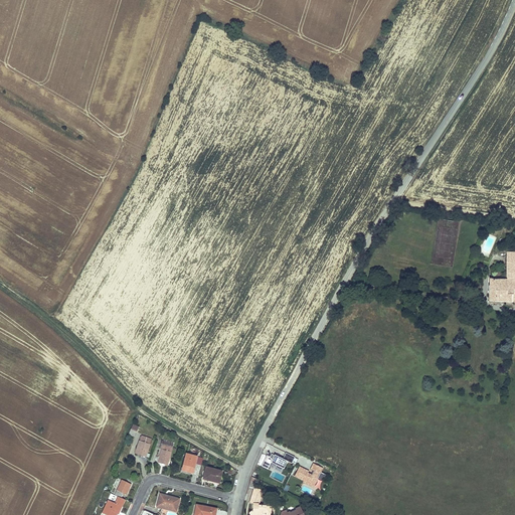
[(514,252),(506,252),(506,281),(489,281),(489,304),(506,304),(506,301),(514,301),(514,304),(514,252)]
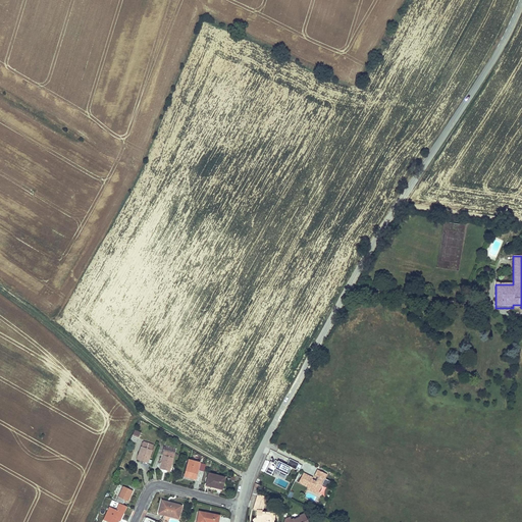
[(129,440),(137,444),(140,432),(134,430),(129,440)]
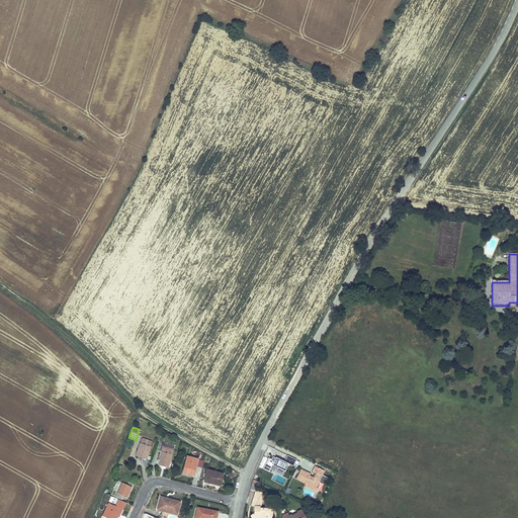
[(143,438),(136,456),(147,459),(153,441),(143,438)]
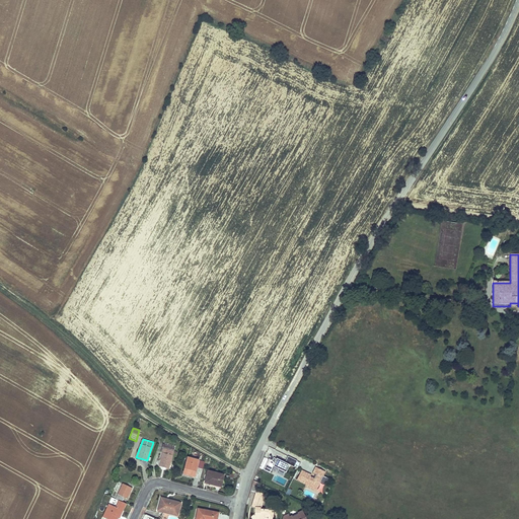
[(163,447),(159,465),(169,468),(174,450),(163,447)]
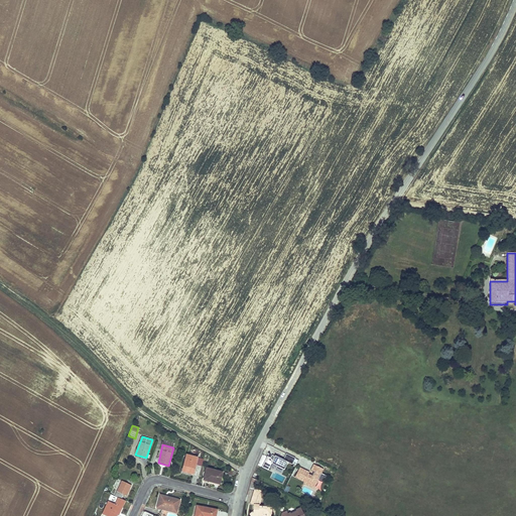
[(186,455),(182,471),(194,474),(198,458),(186,455)]
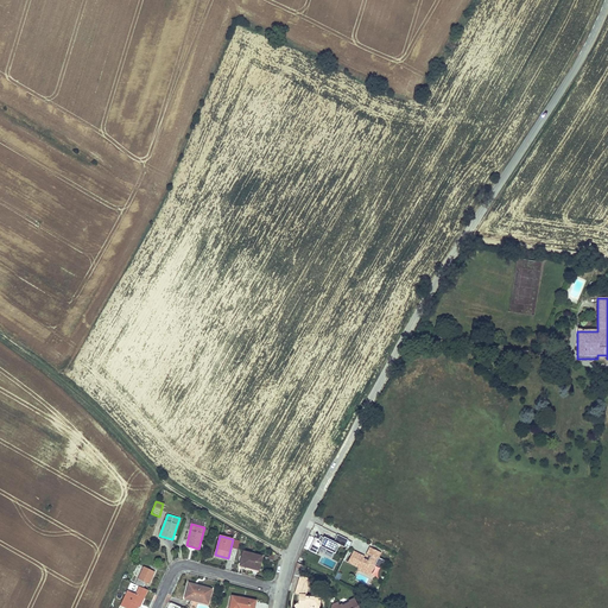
[(350,540),(340,536),(335,543),(325,538),(322,537),(321,540),(317,538),(310,551),(317,555),(322,546),(336,555),(341,545),(346,549),(350,540)]
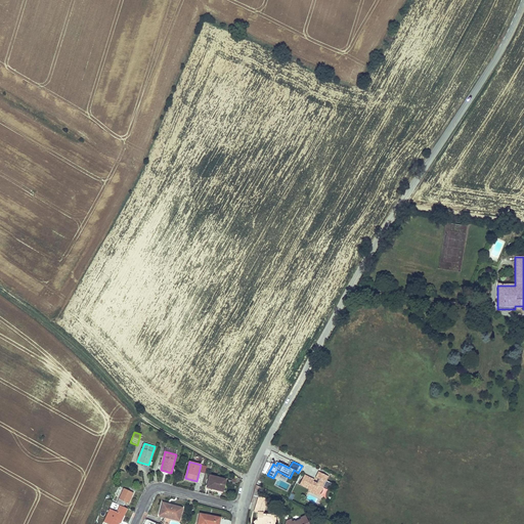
[(315,481),(306,476),(302,485),(311,490),(310,491),(320,496),(324,487),(330,490),(333,484),(328,481),(330,477),(320,473),(317,479),(320,480),(318,484),(315,482),(315,481)]
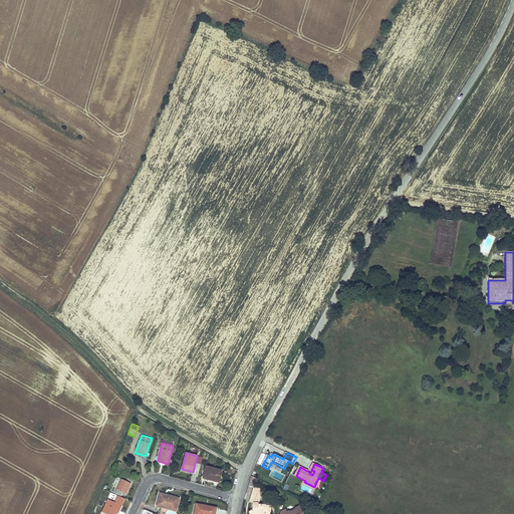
[(206,466),(203,478),(208,479),(209,477),(210,477),(210,479),(219,481),(222,470),(206,466)]
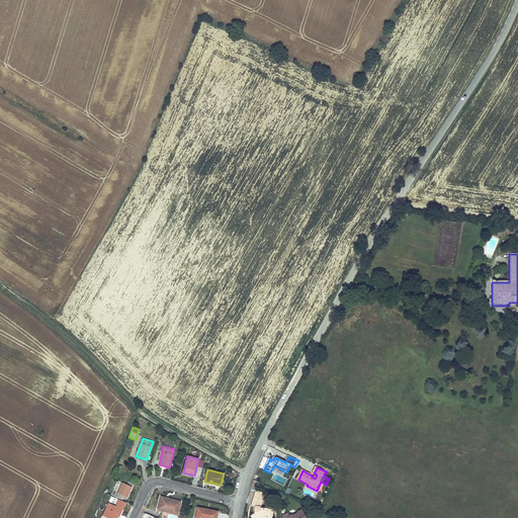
[(122,483),(115,497),(119,499),(122,501),(124,496),(127,497),(133,487),(122,483)]
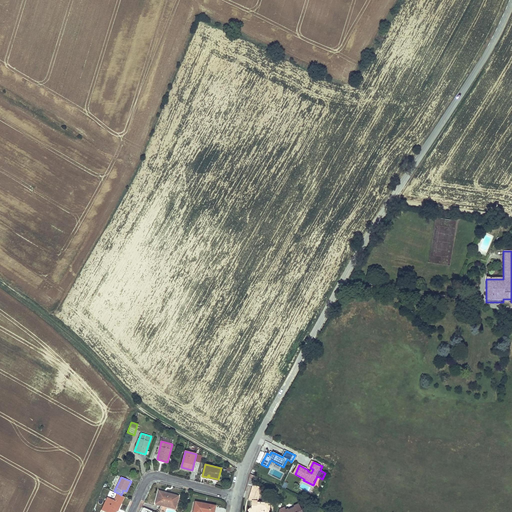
[(253,485),(249,499),(252,500),(251,506),(248,509),(250,511),(257,511),(260,511),(263,511),(262,511),(268,511),(269,502),(264,501),(264,502),(257,502),(257,500),(261,487),(253,485)]
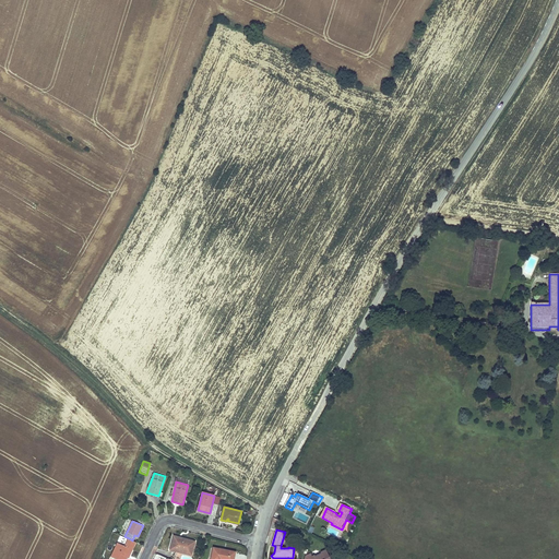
[(118,543),(111,557),(116,558),(126,558),(127,557),(131,548),(132,549),(135,543),(132,540),(129,538),(125,546),(118,543)]
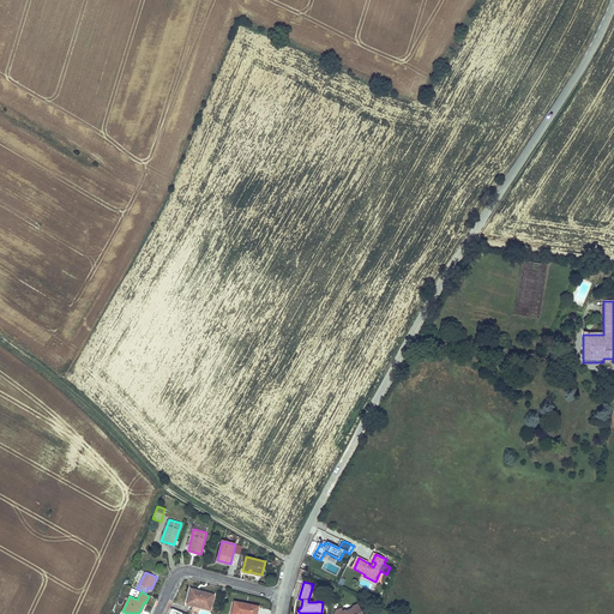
[(191,591),(187,603),(210,609),(214,595),(202,591),(202,594),(191,591)]
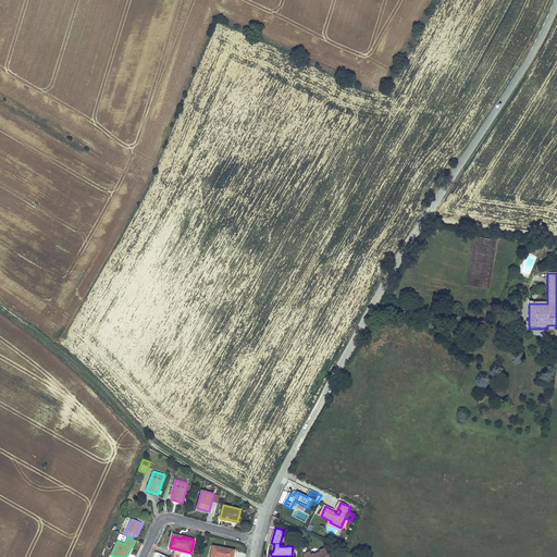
[(213,546),(210,556),(233,556),(235,551),(213,546)]
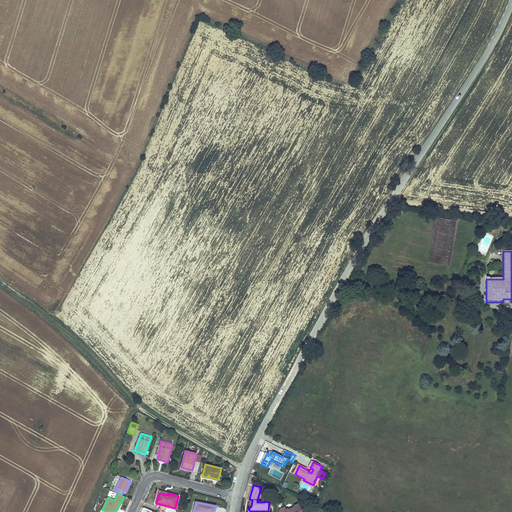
[(280,509),(278,511),(302,511),(299,503),(294,506),(294,507),(289,510),(286,511),(280,509)]
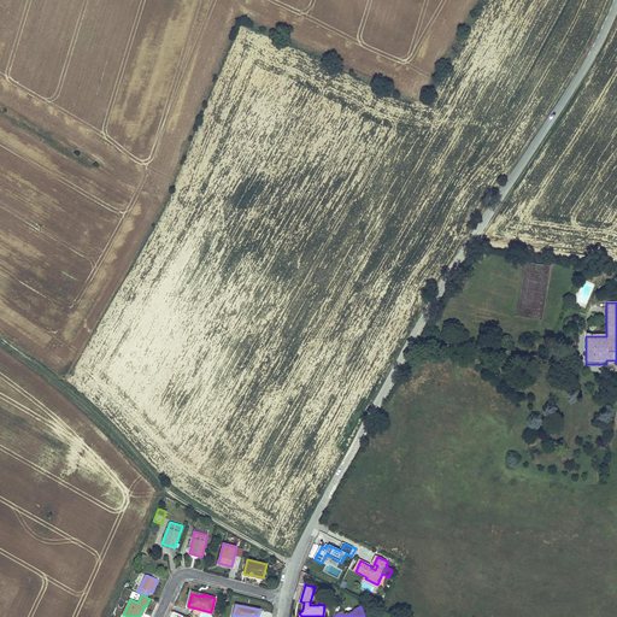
All buildings are outlined.
